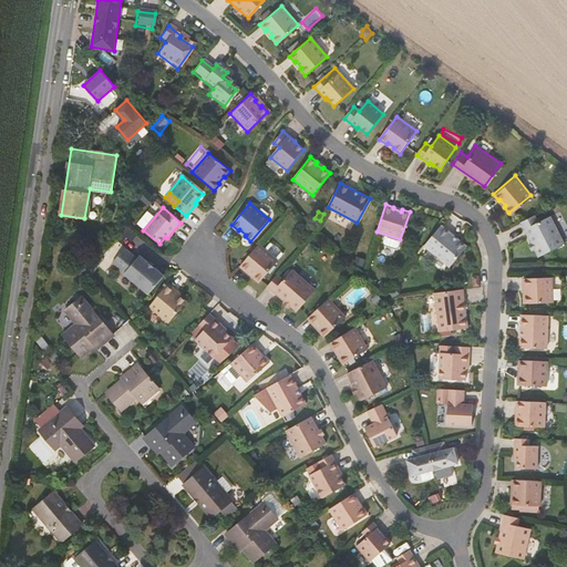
[(533,215),(519,222),(537,256),(563,243),(548,215),(536,222),(533,215)]
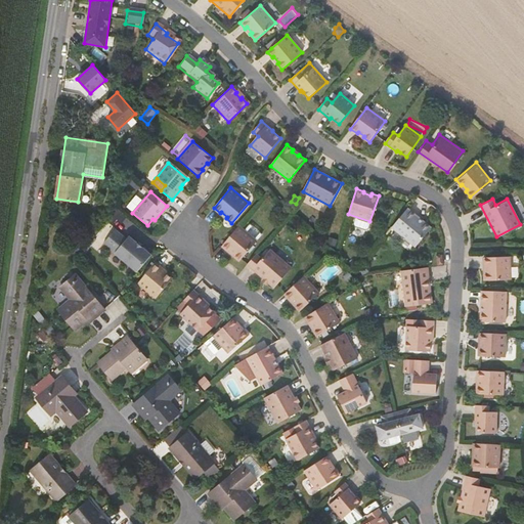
[(427,230),(413,215),(405,208),(389,227),(412,247),(427,230)]
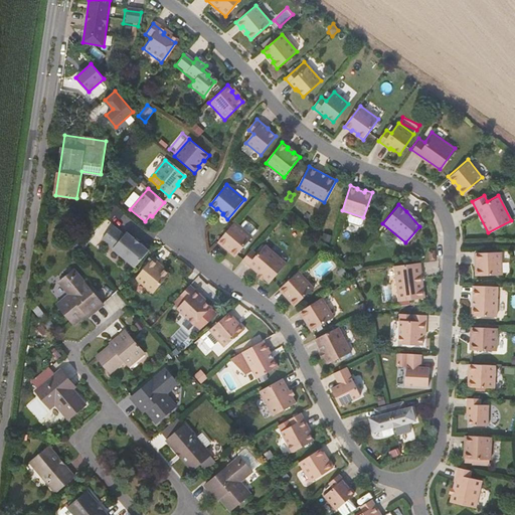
[(406,211),(419,226),(421,223),(406,211)]
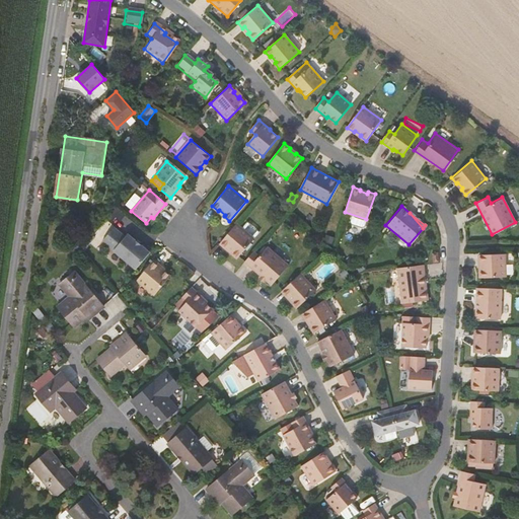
[(247,222),(244,227),(256,236),(261,231),(247,222)]
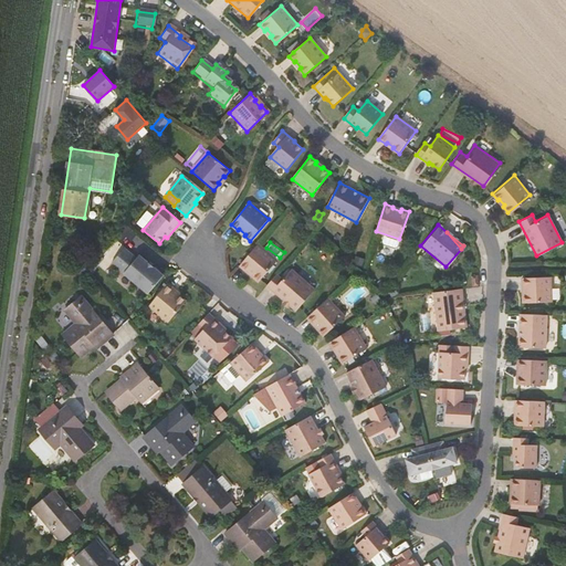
[(276,261),(257,244),(239,266),(245,272),(247,270),(253,275),(251,278),(258,282),(276,261)]
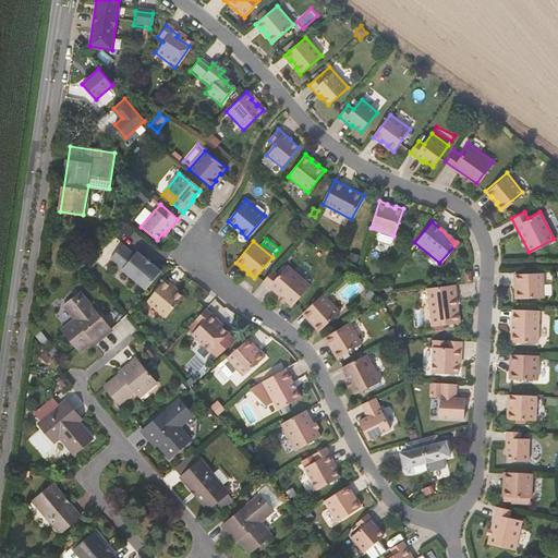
[(110,259),(146,289),(161,271),(137,252),(135,255),(122,245),(110,259)]
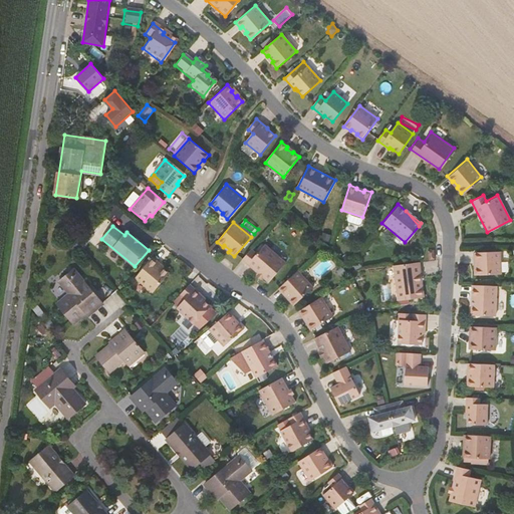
[(320,241),(328,243),(331,235),(322,233),(320,241)]
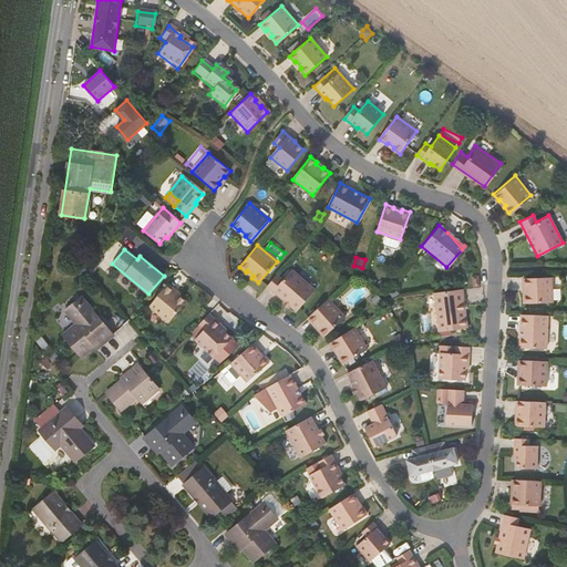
[(296,311),(315,289),(290,269),(281,280),(276,275),(266,287),(296,311)]
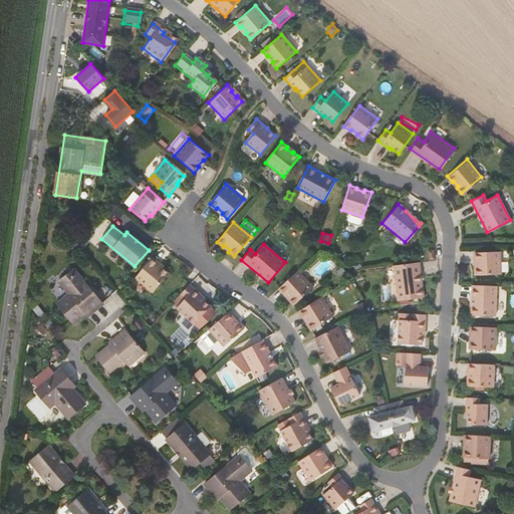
[(501,275),(500,252),(474,253),(474,260),(476,260),(477,268),(475,268),(475,275),(501,275)]
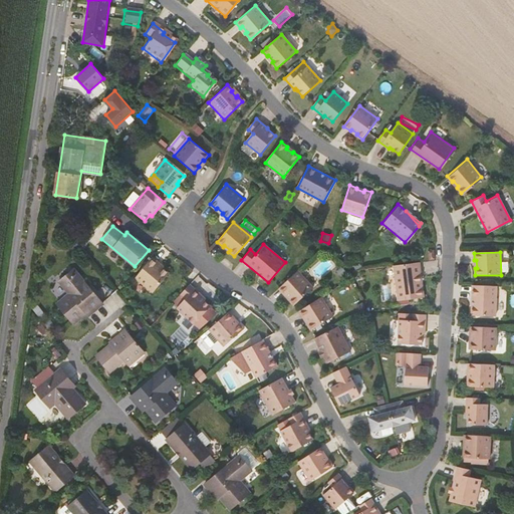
[(159,263),(152,258),(136,278),(154,292),(170,273),(163,268),(158,264),(159,263)]
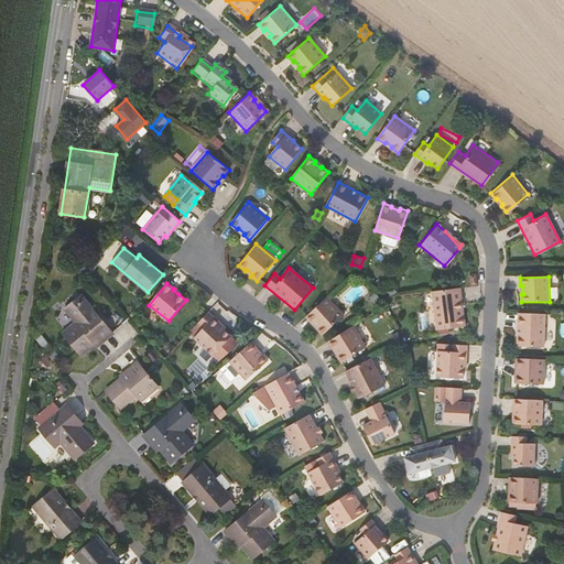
[(387,288),(390,296),(398,293),(393,284),(387,288)]
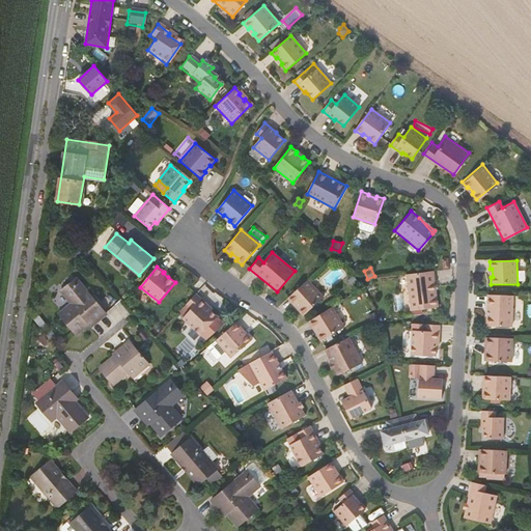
[(438,307),(434,271),(407,275),(411,310),(422,309),(438,307)]
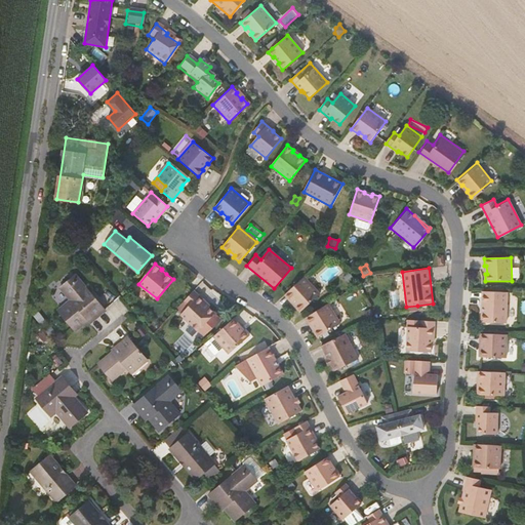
[(344,278),(349,283),(354,278),(349,273),(344,278)]
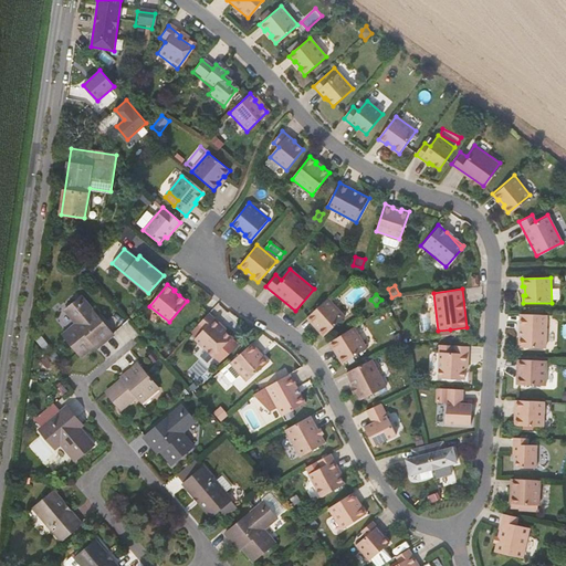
[(84,308),(88,304),(82,296),(77,300),(84,308)]
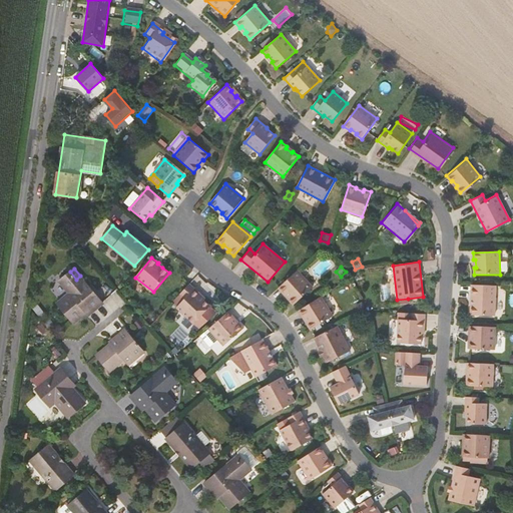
[(296,271),(277,289),(282,294),(284,293),(289,299),(288,300),(293,305),(311,287),(296,271)]
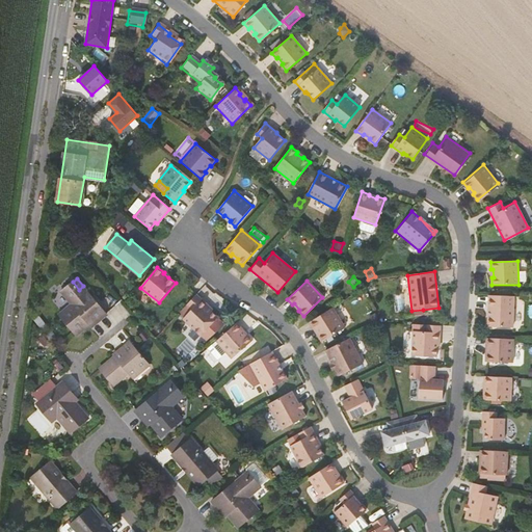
[(79,290),(73,282),(61,292),(72,304),(59,315),(77,336),(89,325),(94,321),(96,324),(107,315),(97,302),(95,304),(87,295),(89,293),(83,286),(79,290)]
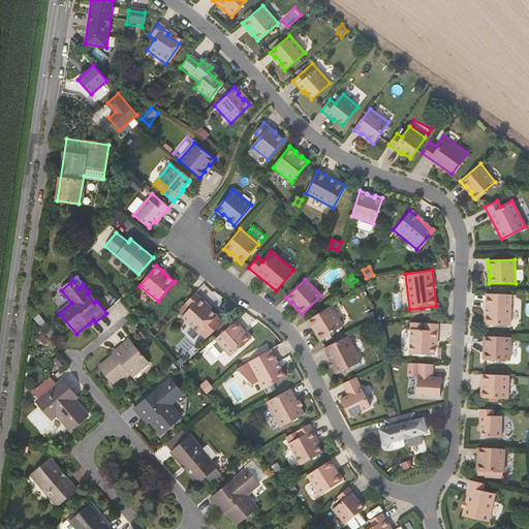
[(94,303),(96,301),(89,291),(87,293),(94,303)]
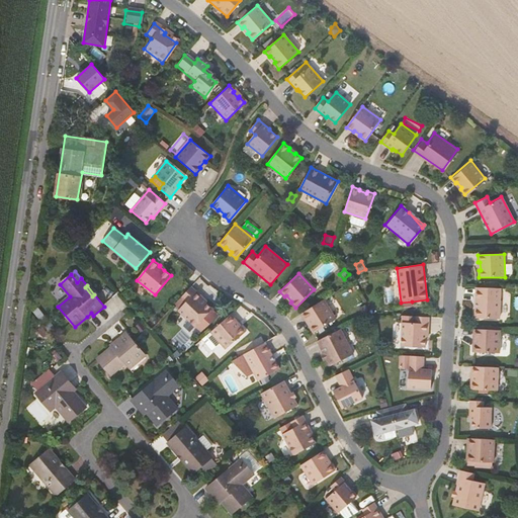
[(202,296),(191,286),(182,296),(187,301),(179,310),(178,311),(195,327),(211,309),(206,304),(200,298),(202,296)]
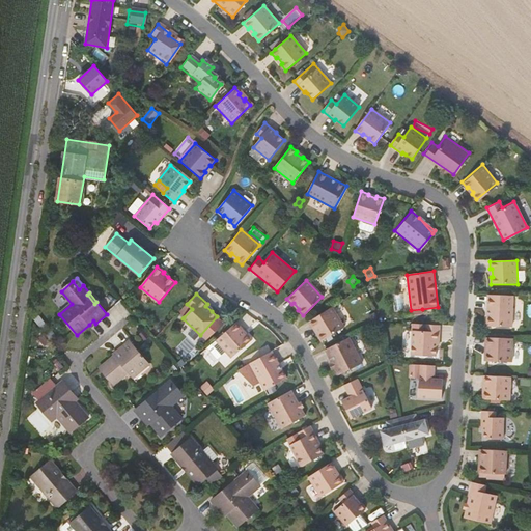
[(513,296),(488,295),(486,326),(511,327),(513,296)]
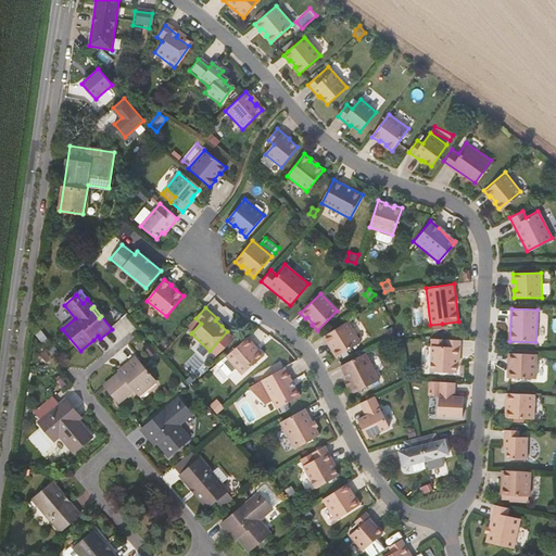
[(201,324),(196,318),(187,327),(192,332),(201,324)]
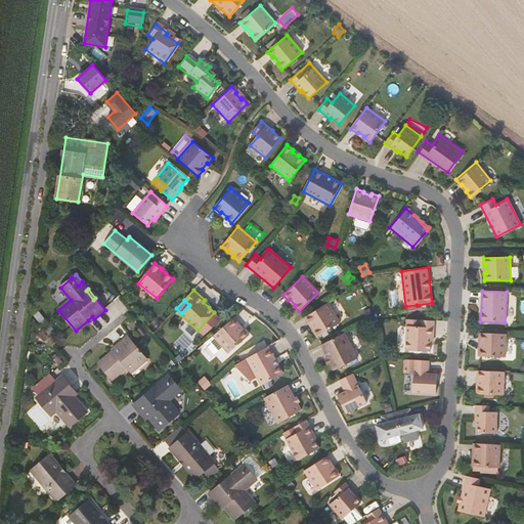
[(338,324),(325,304),(303,318),(307,324),(309,323),(313,331),(311,332),(315,338),(338,324)]
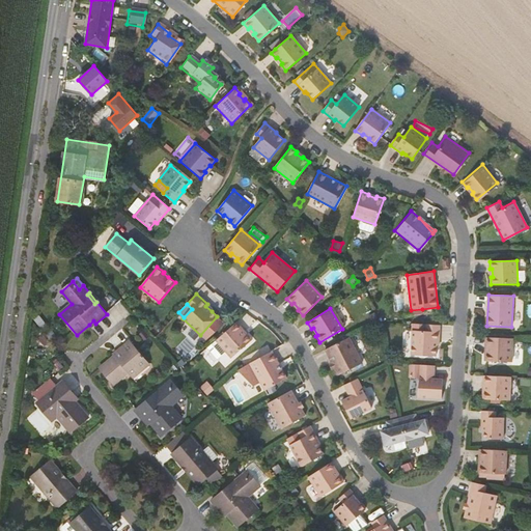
[(242,328),(236,323),(216,340),(231,358),(252,340),(247,334),(245,335),(240,330),(242,328)]
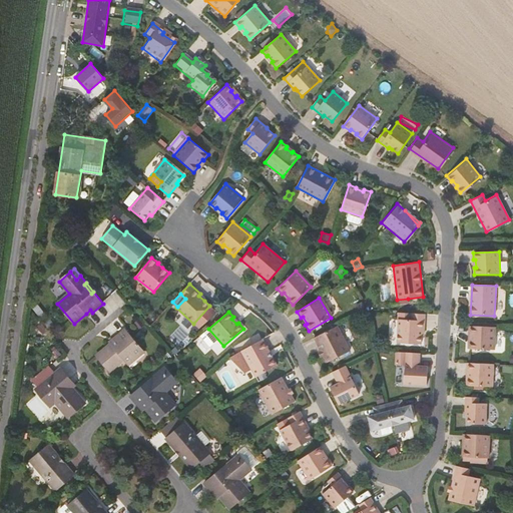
[(424,329),(425,314),(409,313),(399,313),(397,343),(422,344),(422,336),(422,329),(424,329)]
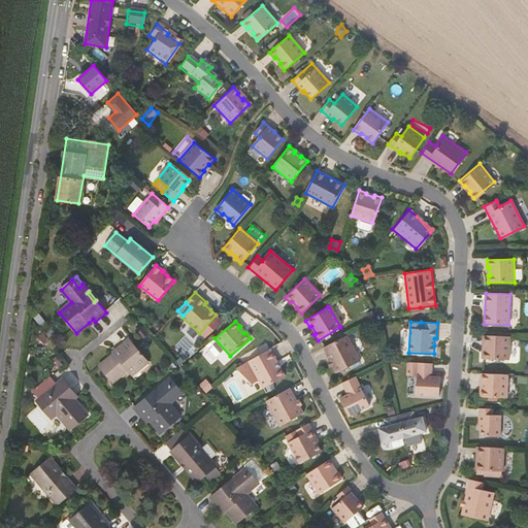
[(149,335),(143,329),(138,332),(143,338),(149,335)]
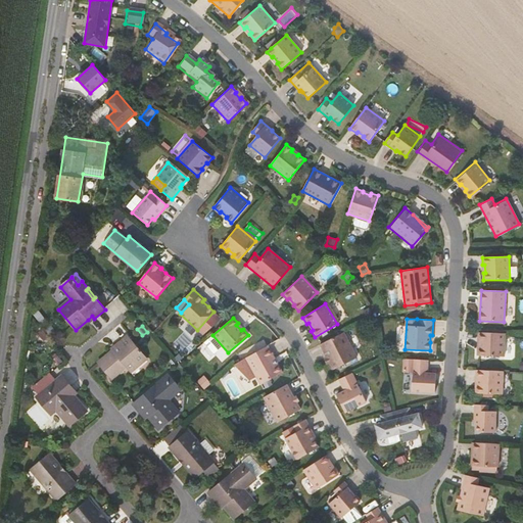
[(38,334),(44,341),(48,338),(42,330),(38,334)]
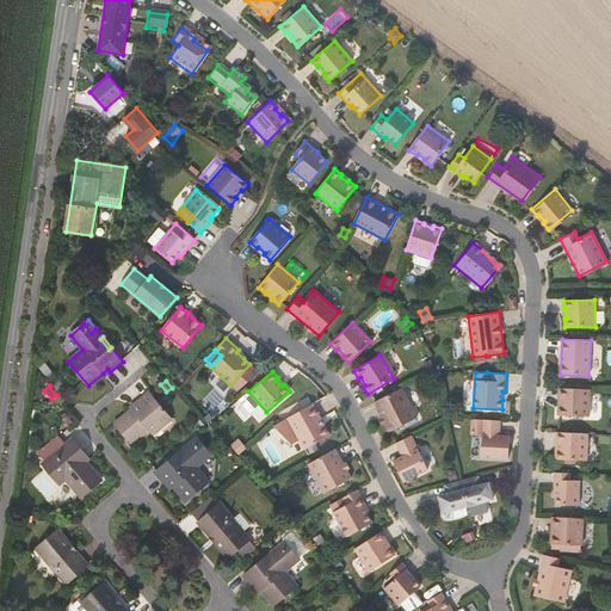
[(415,418),(400,388),(372,402),(388,432),(415,418)]
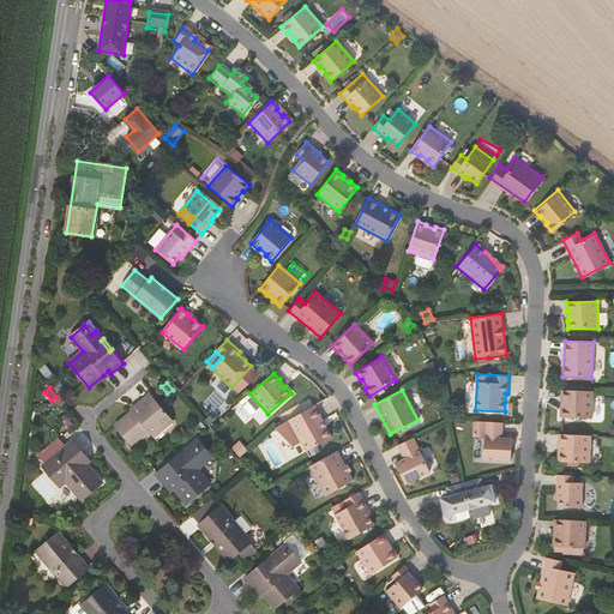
[(593,391),(561,390),(561,399),(564,399),(564,408),(561,408),(560,417),(591,419),(593,391)]
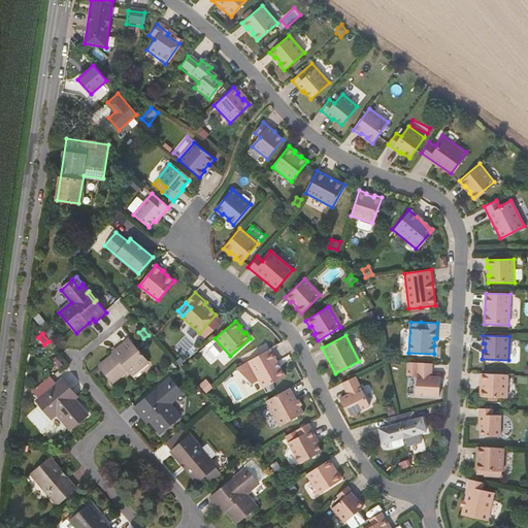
[(149,362),(129,339),(116,351),(118,353),(114,356),(113,354),(99,366),(114,384),(128,371),(132,376),(149,362)]
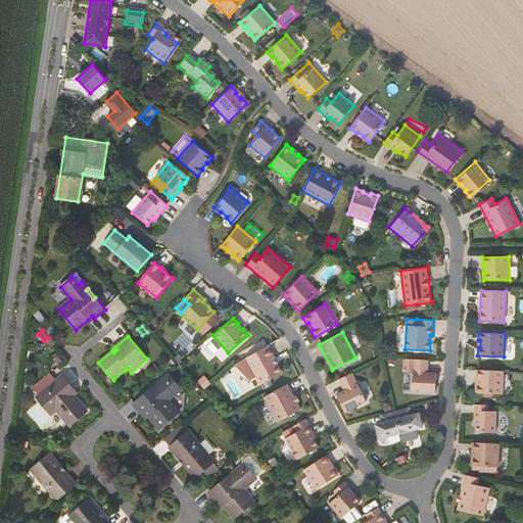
[(241,359),(267,344),(264,339),(239,353),(241,359)]
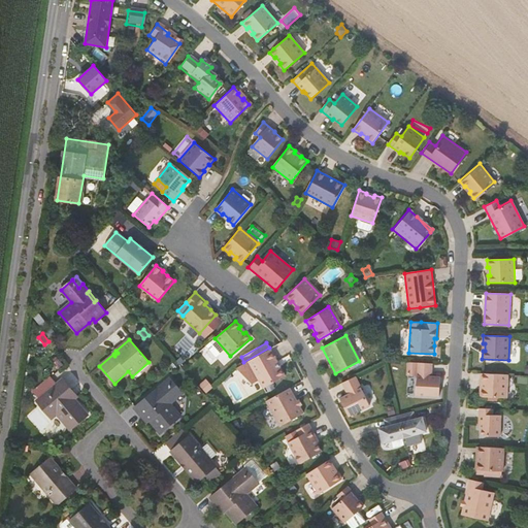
[(285,375),(270,349),(249,361),(236,368),(252,384),(259,381),(263,388),(285,375)]
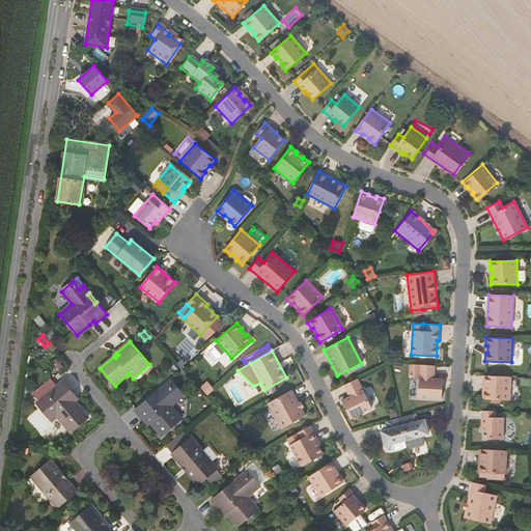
[(54,364),(60,370),(63,367),(58,361),(54,364)]
